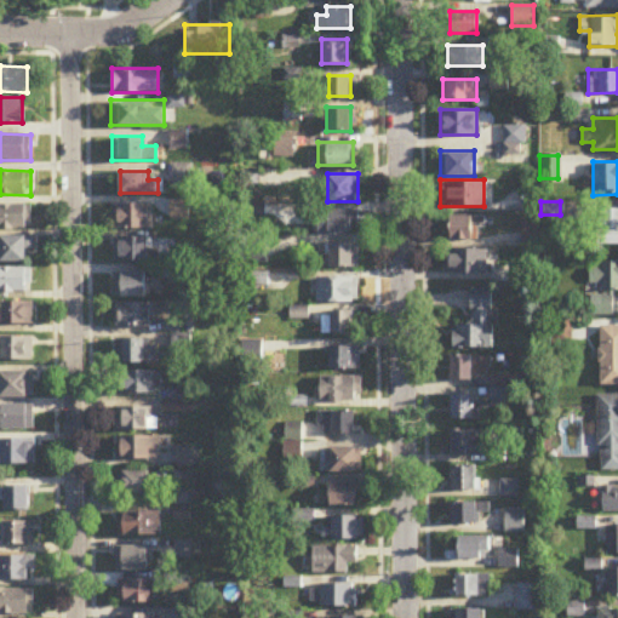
[(0,228),(29,228),(29,205),(0,204),(0,228)]
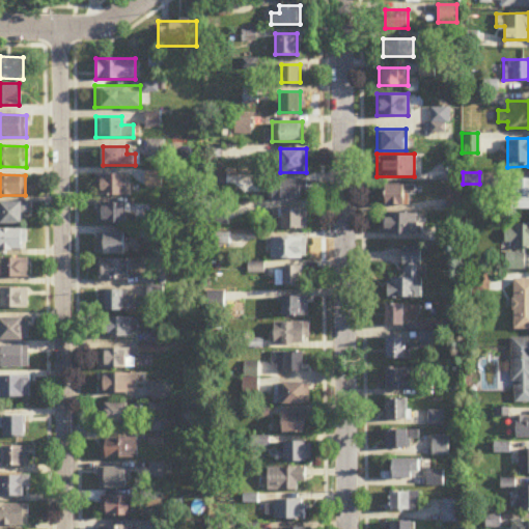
[(96,196),(129,196),(129,174),(96,174),(96,196)]
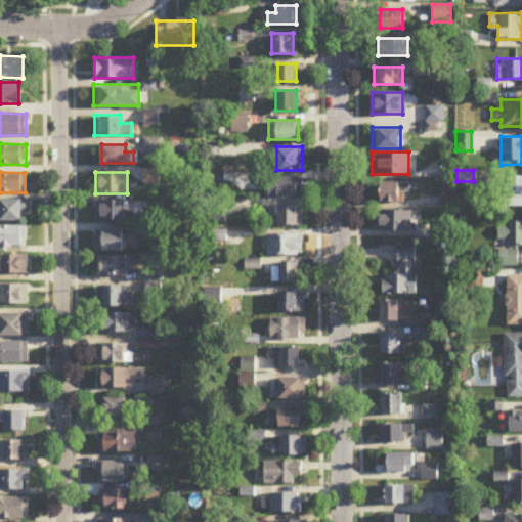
[(502,206),(521,205),(521,175),(502,176),(502,206)]
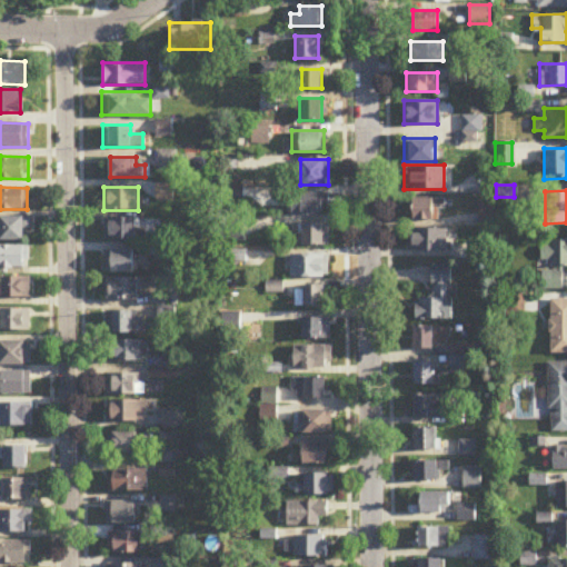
[(325,214),(325,192),(289,192),(289,214),(325,214)]
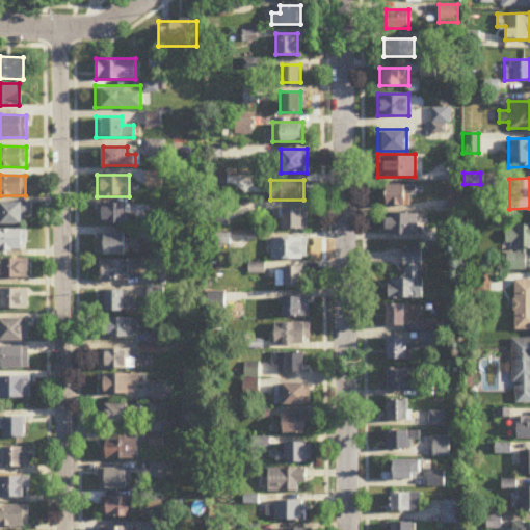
[(386,205),(413,205),(413,184),(386,184),(386,205)]
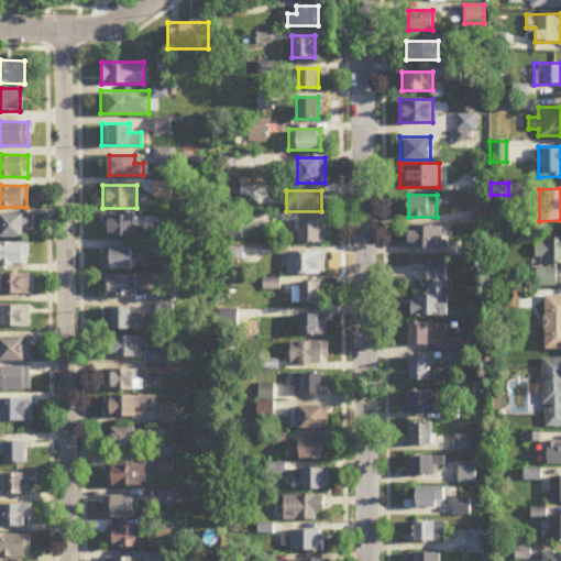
[(0,238),(25,238),(25,216),(0,216),(0,238)]
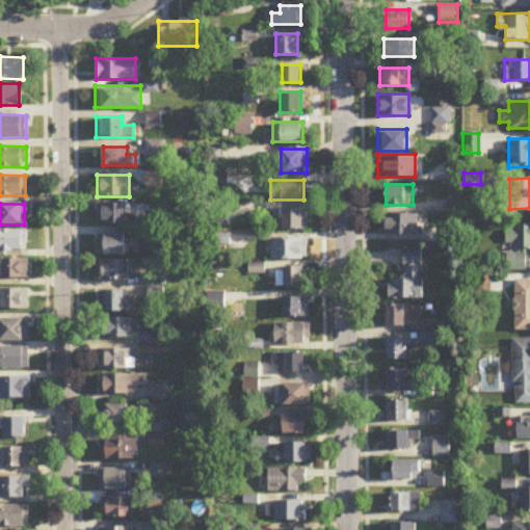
[(97,223),(127,223),(127,204),(97,204),(97,223)]
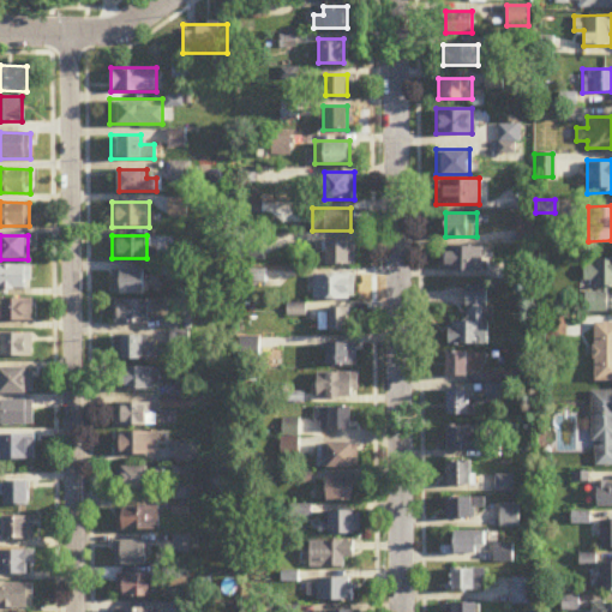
[(353,264),(353,240),(324,240),(324,264),(353,264)]
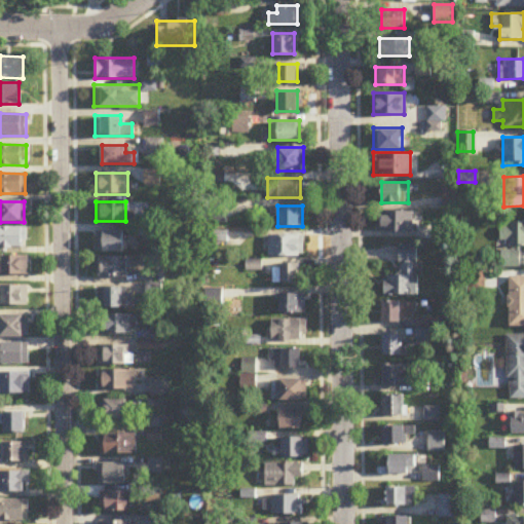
[(411,211),(375,210),(375,231),(411,231),(411,211)]
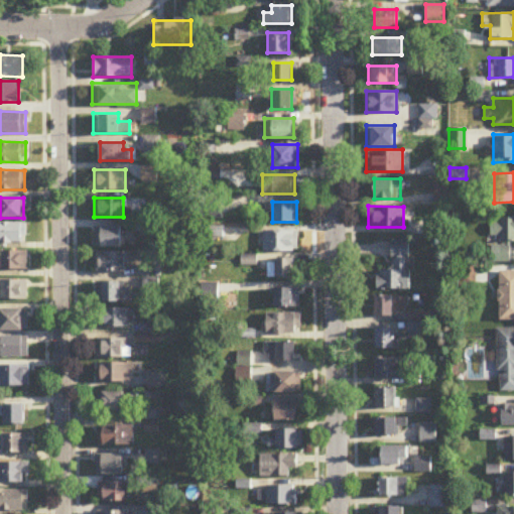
[(508,241),(513,241),(513,218),(488,219),(488,236),(497,236),(497,244),(489,244),(490,261),(509,261),(508,241)]
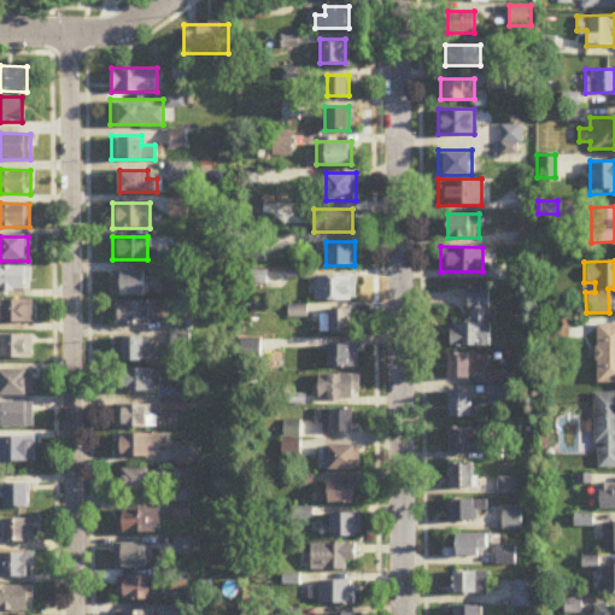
[(30,268),(0,267),(0,290),(30,290),(30,268)]
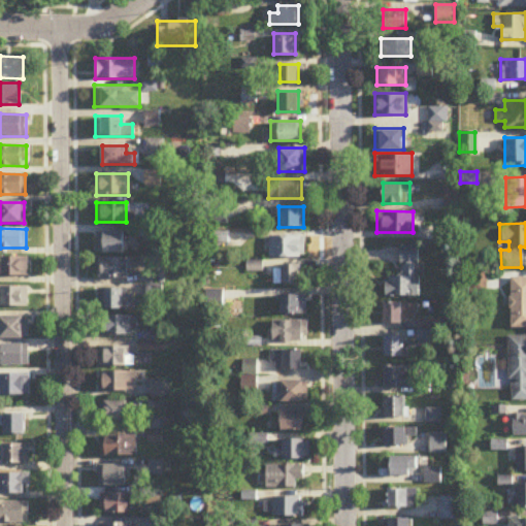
[(97,253),(124,253),(124,232),(97,232),(97,253)]
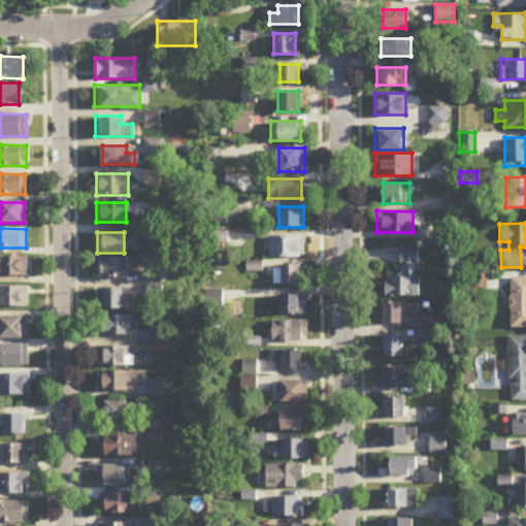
[(267,257),(304,257),(304,235),(267,235),(267,257)]
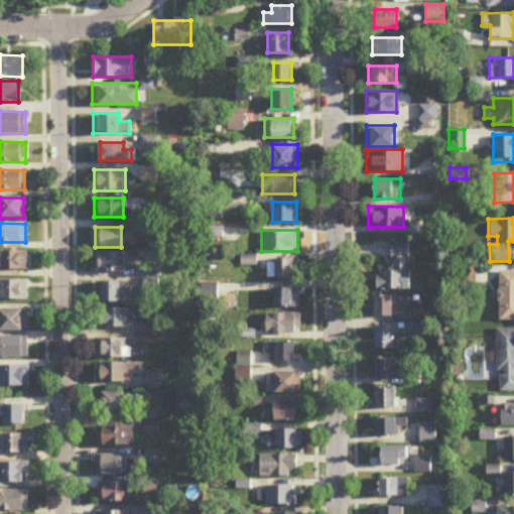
[(376,288),(410,289),(411,240),(389,240),(389,269),(376,269),(376,288)]
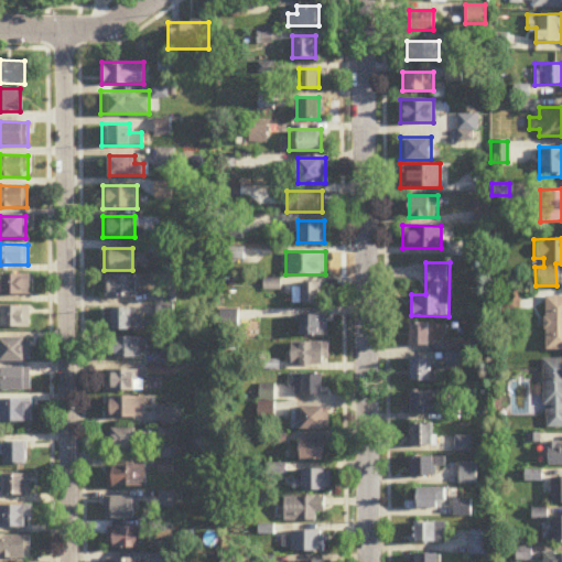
[(29,276),(1,276),(1,295),(29,295),(29,276)]
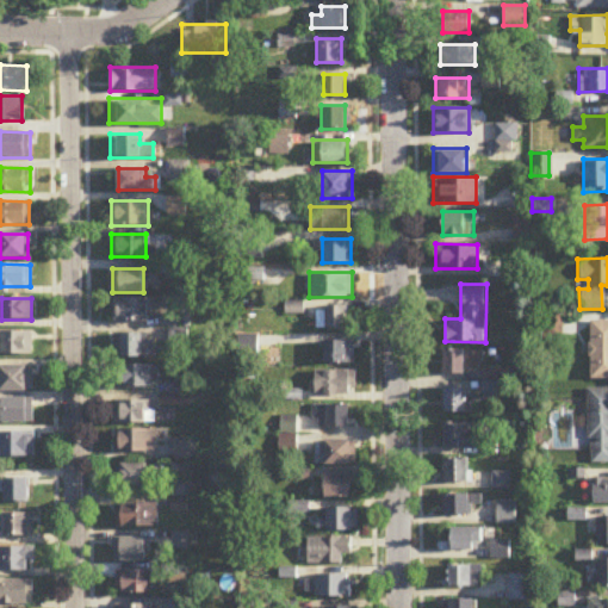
[(148,299),(112,299),(112,321),(148,321),(148,299)]
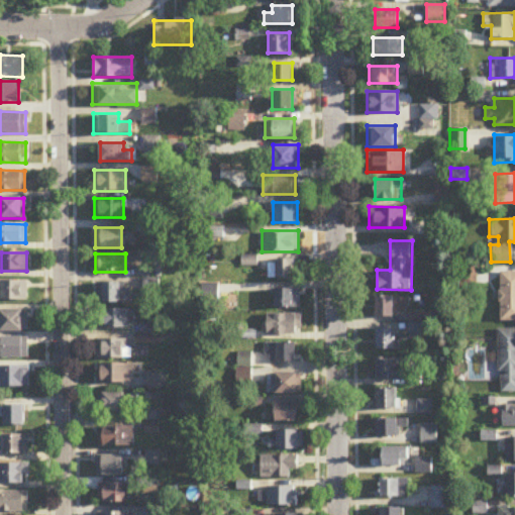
[(267,279),(294,279),(294,259),(267,259),(267,279)]
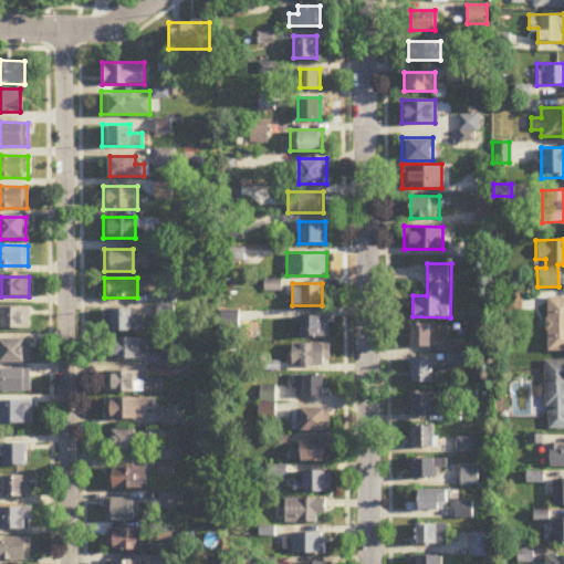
[(546,351),(563,350),(563,296),(546,296),(546,351)]
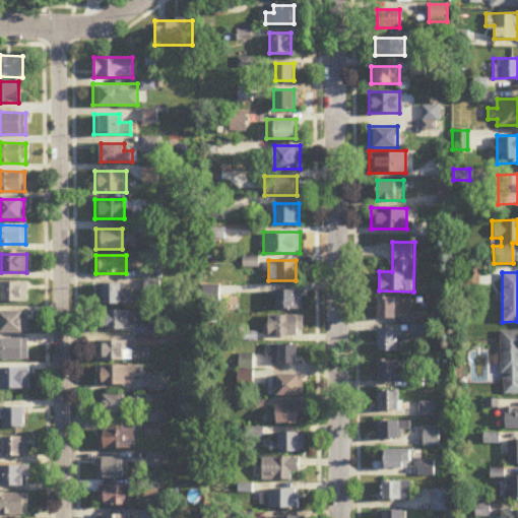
[(0,302),(25,302),(25,283),(0,282),(0,302)]
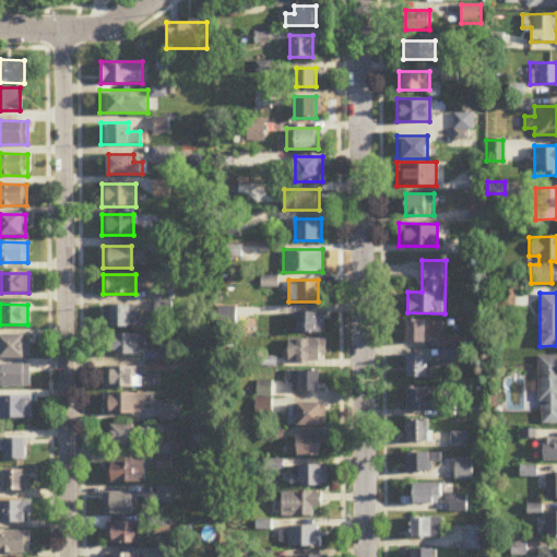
[(137,307),(109,307),(109,327),(137,327),(137,307)]
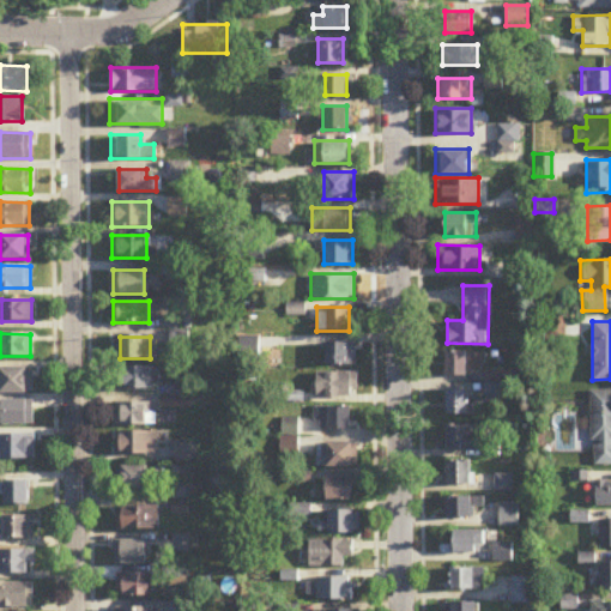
[(355,343),(325,342),(324,364),(355,364),(355,343)]
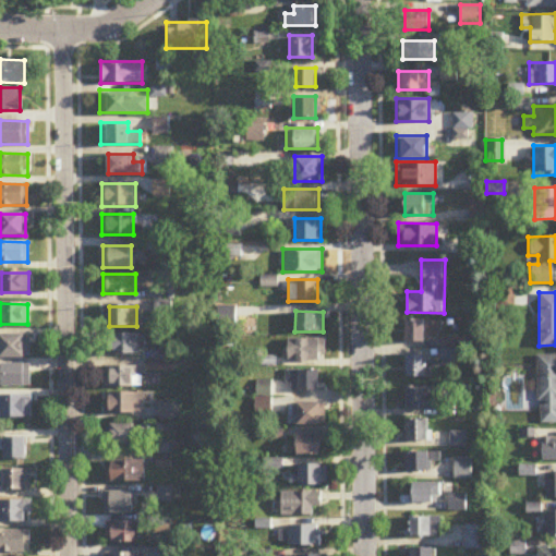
[(406,341),(432,341),(431,319),(406,319),(406,341)]
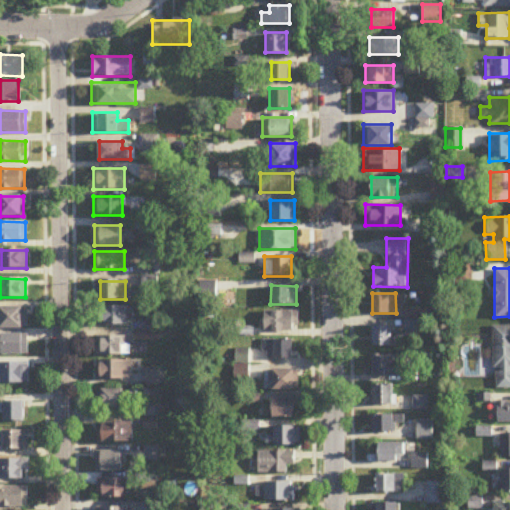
[(0,328),(26,328),(26,306),(0,306),(0,328)]
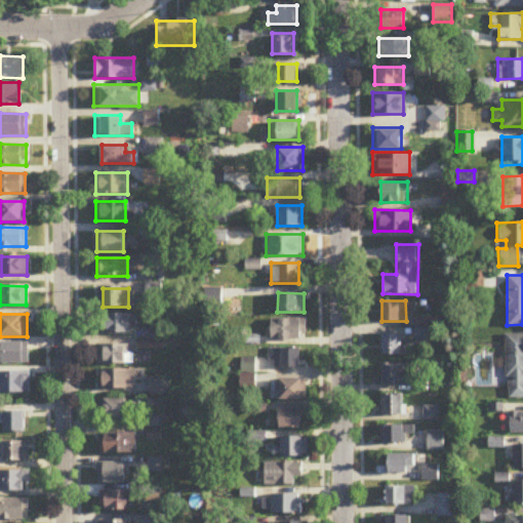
[(130,333),(130,314),(96,314),(96,333),(130,333)]
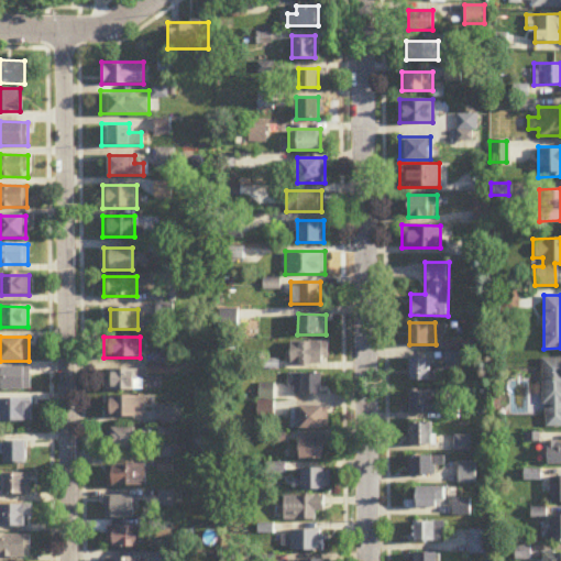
[(327,341),(288,341),(288,365),(327,365),(327,341)]
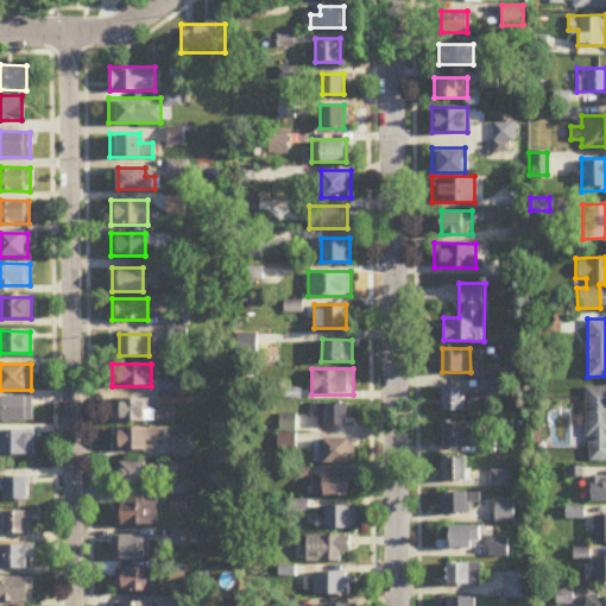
[(585,461),(605,460),(605,385),(585,386),(585,461)]
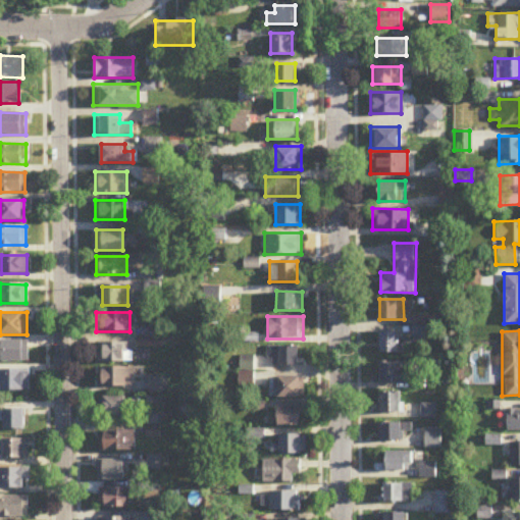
[(379,331),(379,353),(399,353),(399,331),(379,331)]
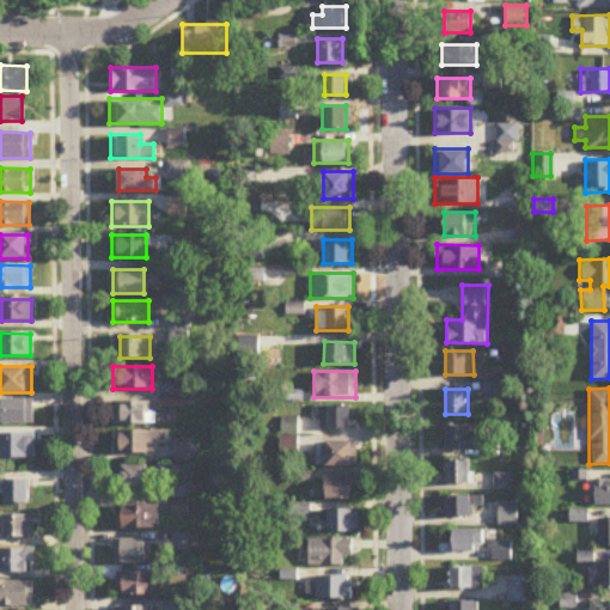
[(31,400),(0,400),(0,424),(31,424),(31,400)]
